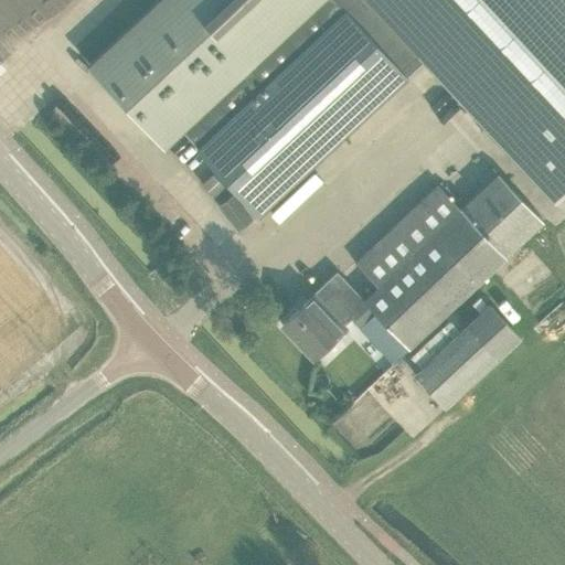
[(263,215),(408,76),(338,0),(162,0),(92,65),(169,148),(187,132),(263,215)]
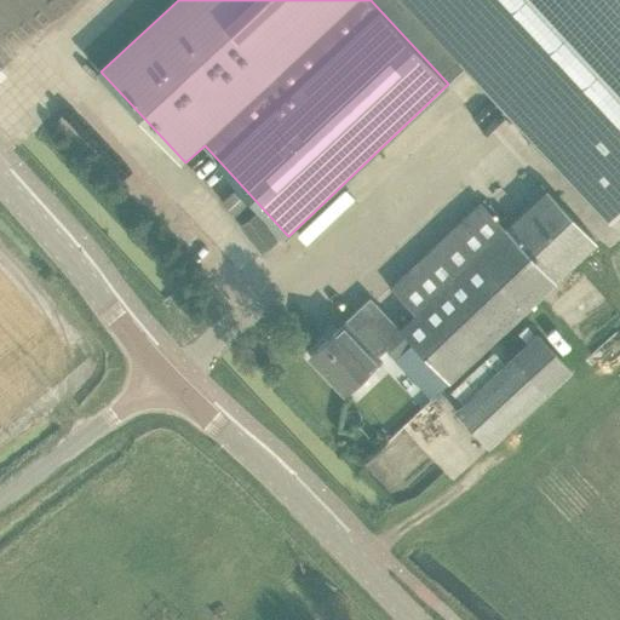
[(619,217),(619,0),(371,0),(448,84),(449,84),(466,68),(612,225),(619,217)]
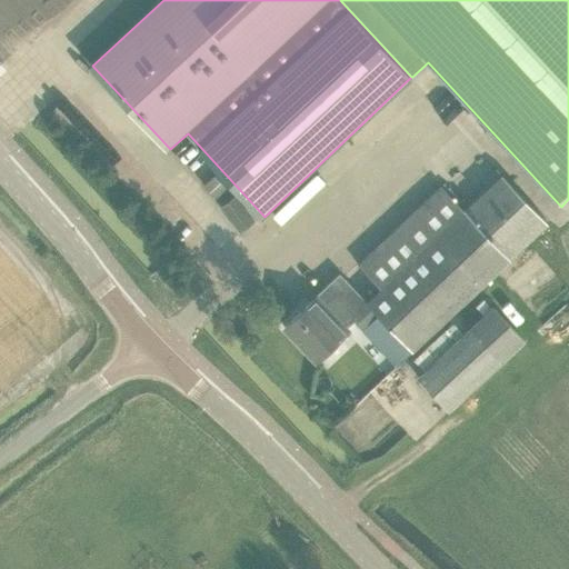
[(286,211),(292,218),(336,177),(329,170),(286,211)]
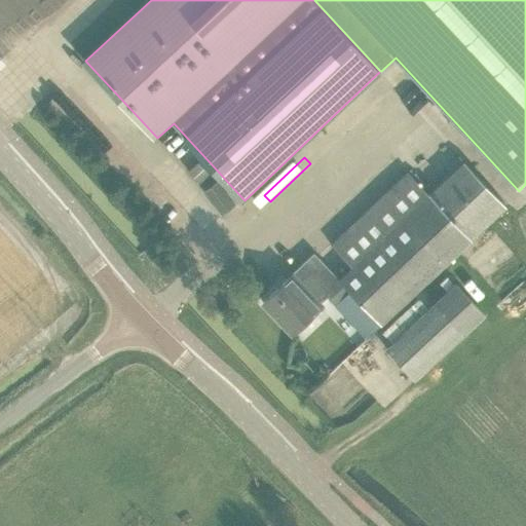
[(198,161),(189,173),(200,184),(211,174),(198,161)]
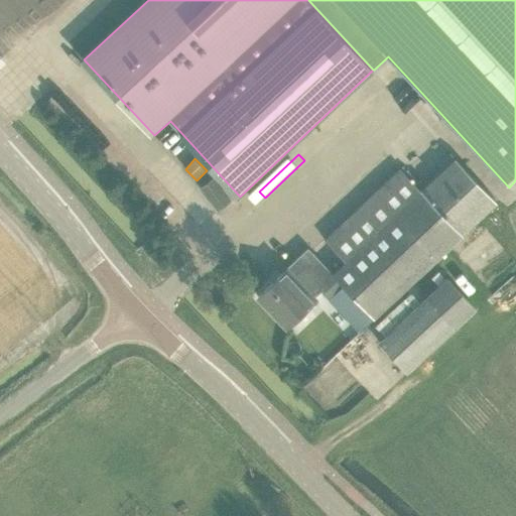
[(332,272),(308,249),(258,296),(288,328),(318,298),(316,296),(321,292),(330,300),(344,286),(374,317),(497,202),(456,158),(427,185),(421,179),(415,185),(400,169),(326,241),(345,261),(332,272)]
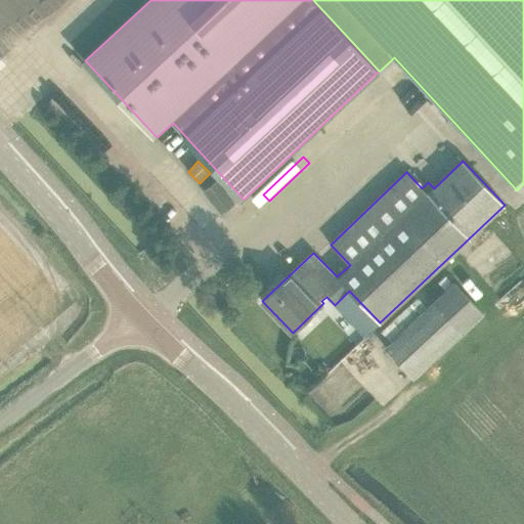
[(221,215),(233,203),(217,179),(203,190),(221,215)]
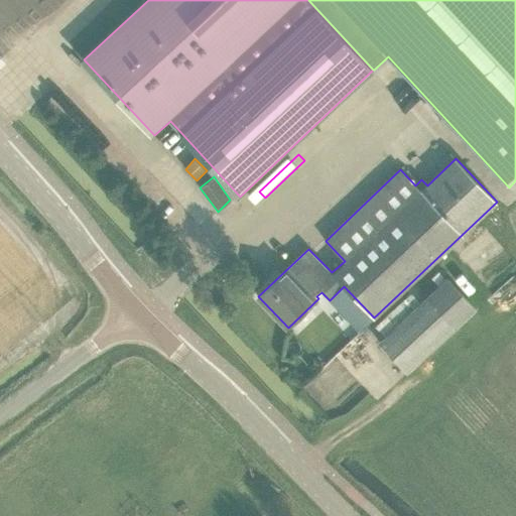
[(477,310),(447,277),(379,343),(407,374),(477,310)]
